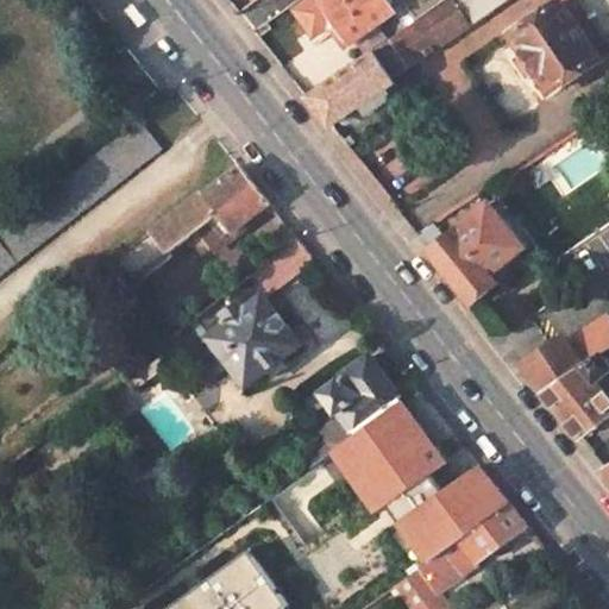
[(395,11),(387,0),(306,0),(294,8),(313,36),(334,22),(347,42),(395,11)]
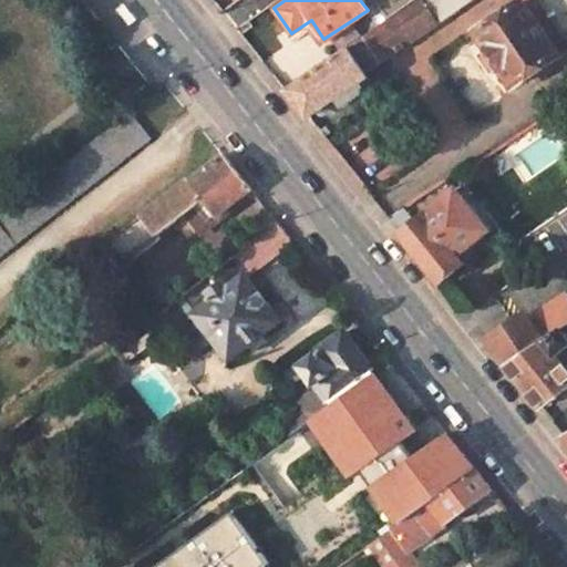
[(443,3),(447,0),(413,0),(362,35),(379,60),(434,23),(432,21),(444,13),(443,3)]
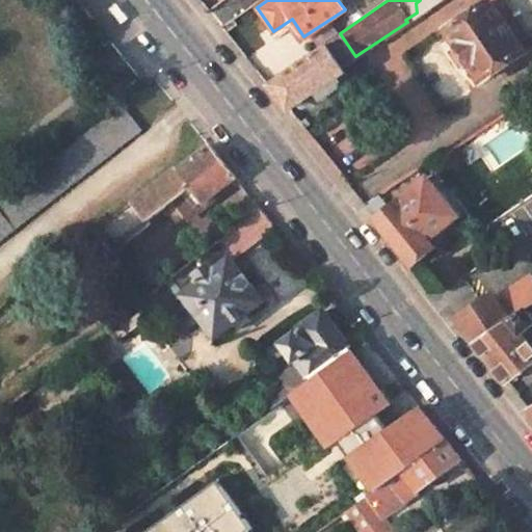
[(491,0),(484,0),(444,28),(449,35),(472,70),(478,78),(523,48),(491,0)]
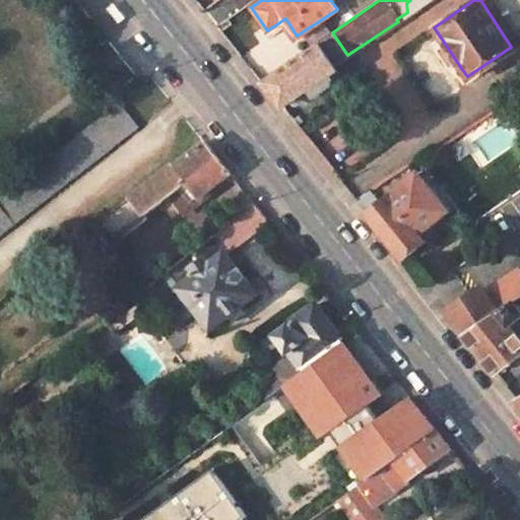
[(333,65),(347,55),(332,33),(317,42),(333,65)]
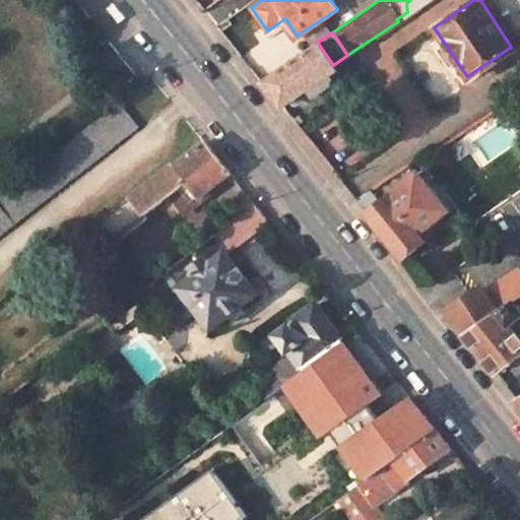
[(454,73),(461,68),(439,35),(431,40),(454,73)]
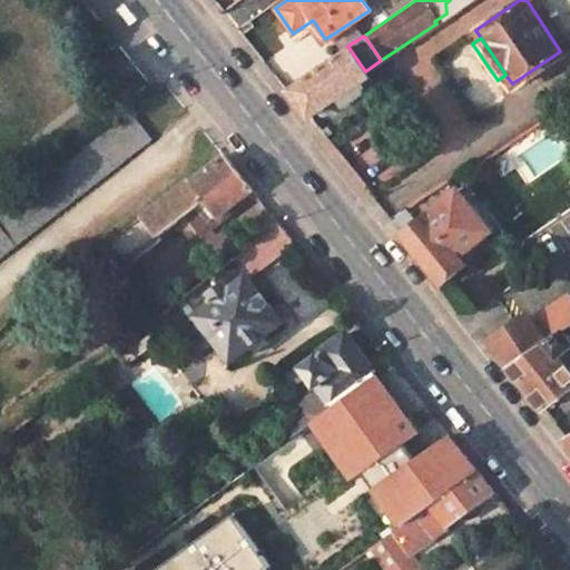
[(286,88),(308,117),(367,76),(365,71),(347,46),(286,88)]
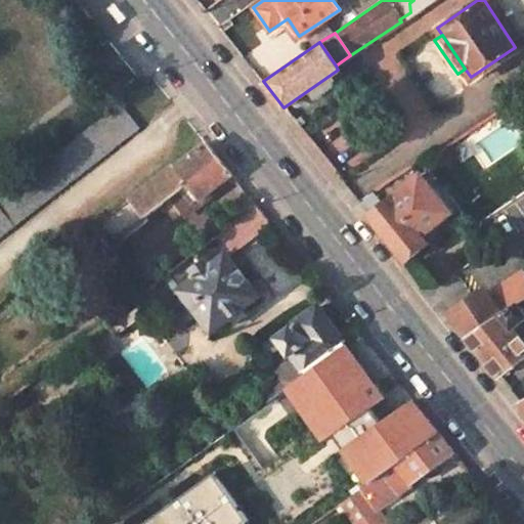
[(0,231),(135,126),(117,102),(0,194),(0,231)]
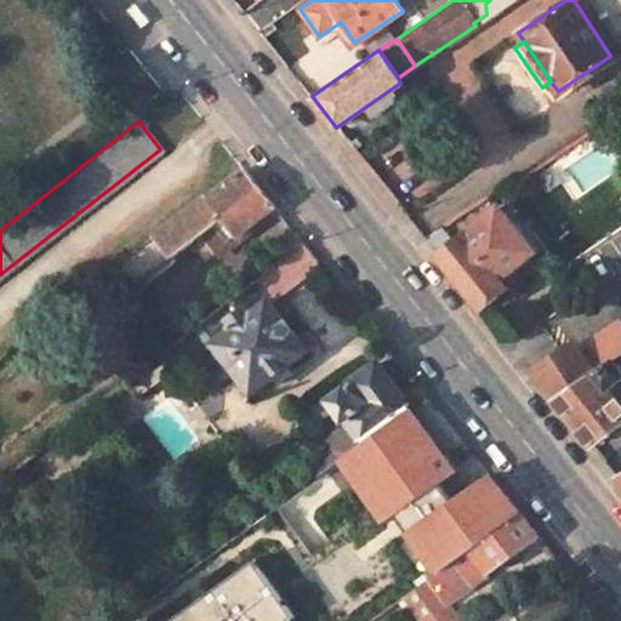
[(363,146),(357,138),(348,143),(354,152),(363,146)]
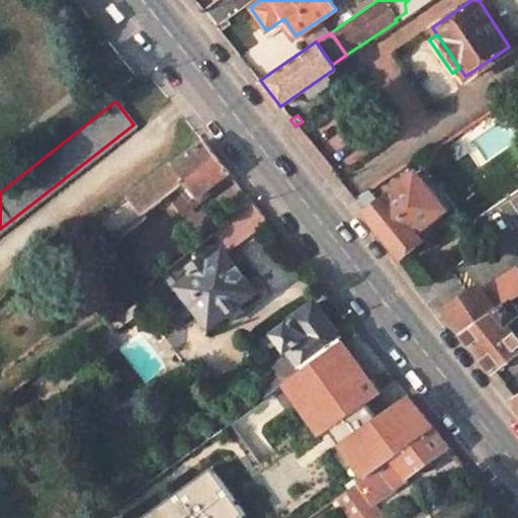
[(169,193),(177,187),(190,202),(198,195),(200,196),(230,172),(205,140),(175,165),(173,162),(128,196),(144,216),(169,193)]
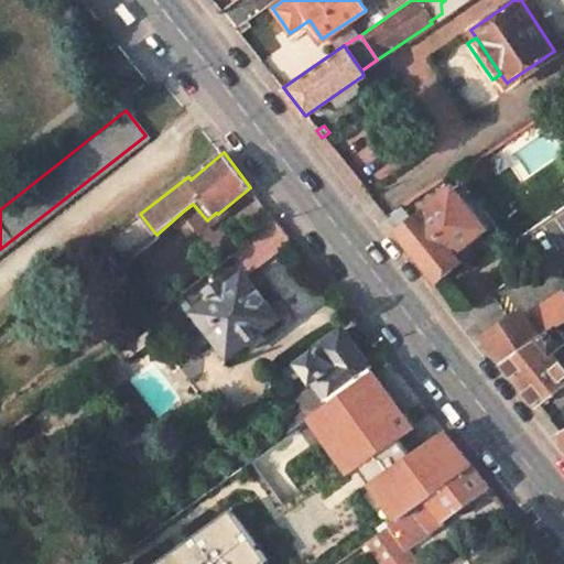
[(485,227),(452,185),(397,229),(437,280),(462,260),(454,252),(485,227)]
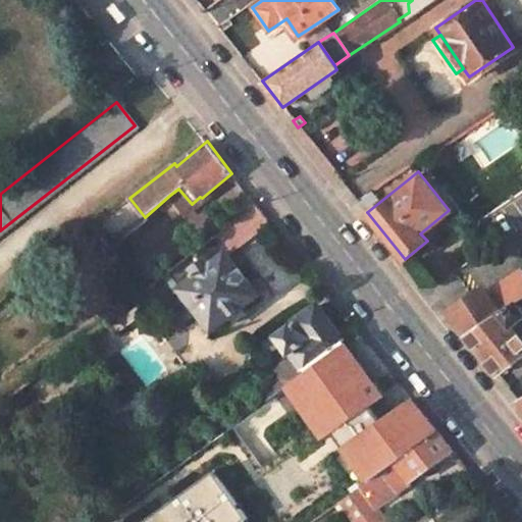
[(192,204),(178,189),(170,195),(184,211),(192,204)]
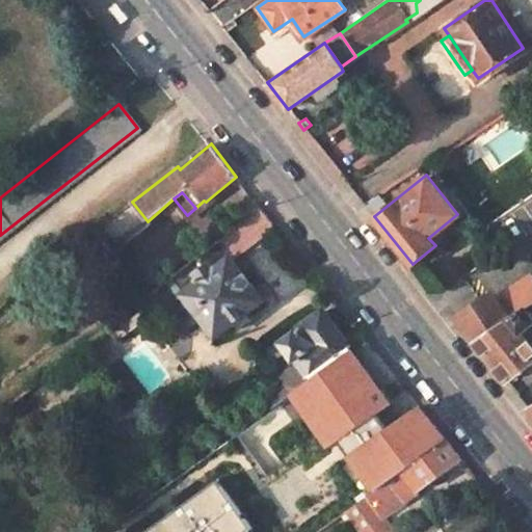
[(132,202),(96,230),(111,248),(148,221),(132,202)]
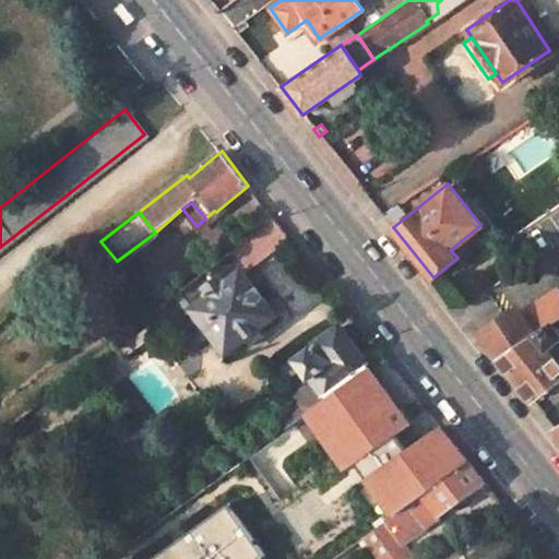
[(262,227),(275,241),(286,233),(274,217),(262,227)]
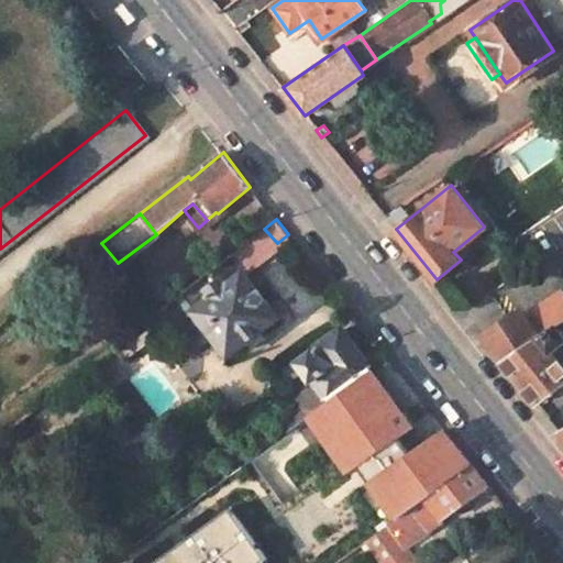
[(231,355),(280,317),(244,269),(277,243),(264,229),(184,290),(198,307),(195,310),(231,355)]
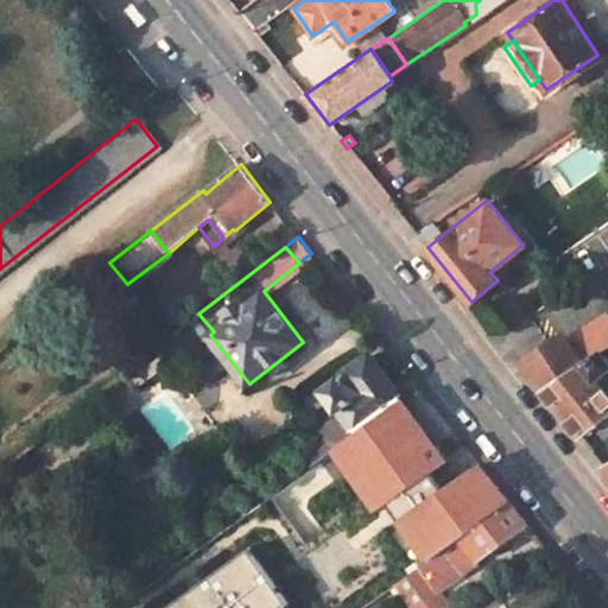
[(607,316),(605,310),(563,339),(580,363),(599,350),(607,343),(607,316)]
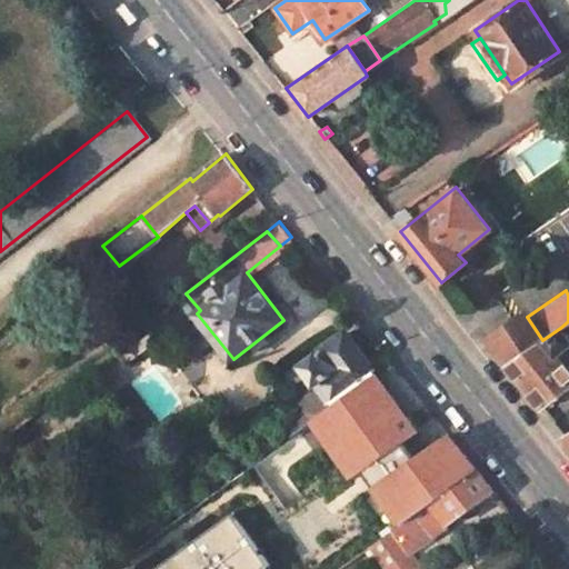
[(542,340),(527,317),(490,343),(507,365),(542,340)]
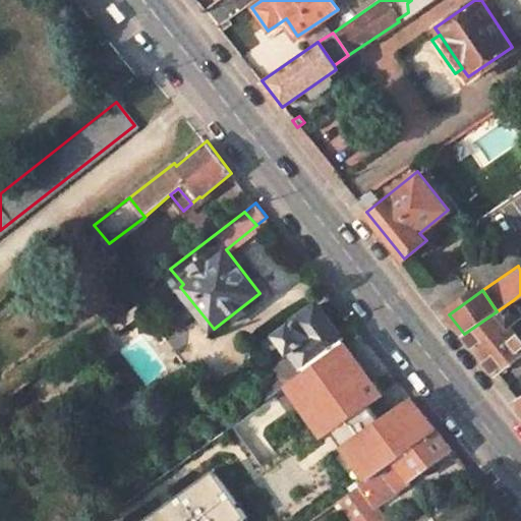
[(497,372),(520,353),(520,340),(510,327),(520,317),(520,310),(513,300),(497,311),(464,334),(497,372)]
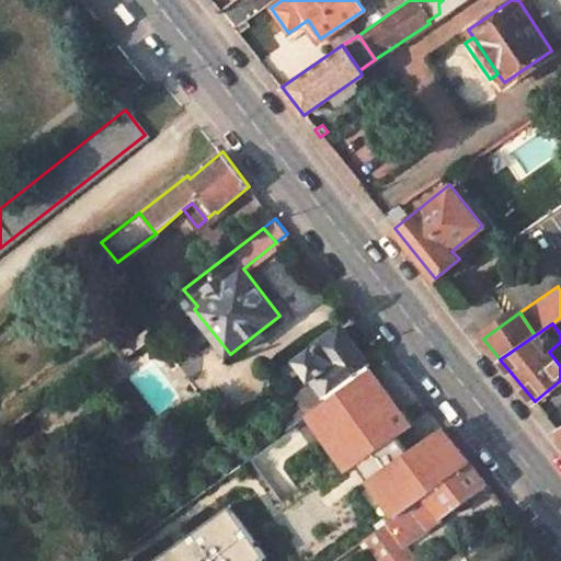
[(371,367),(341,327),(317,343),(318,345),(298,361),(311,379),(315,377),(318,382),(278,412),(290,427),(371,367)]
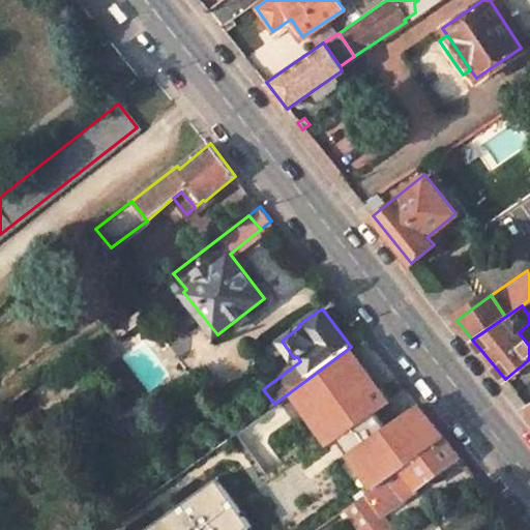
[(461,458),(444,437),(344,508),(359,529),(392,529),(381,513),(404,499),(461,458)]
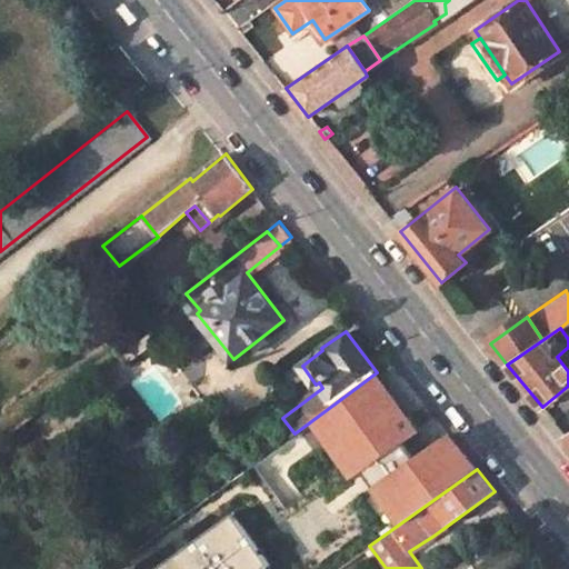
[(193,498),(185,505),(189,510),(197,503),(193,498)]
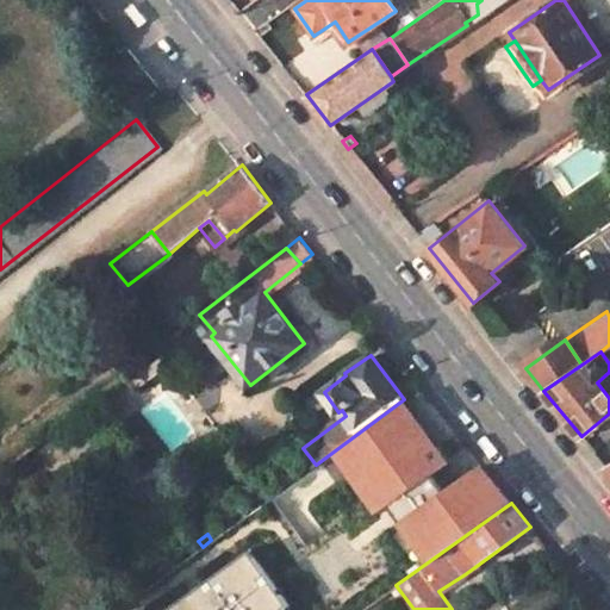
[(251,552),(160,609),(272,609),(285,602),(251,552)]
